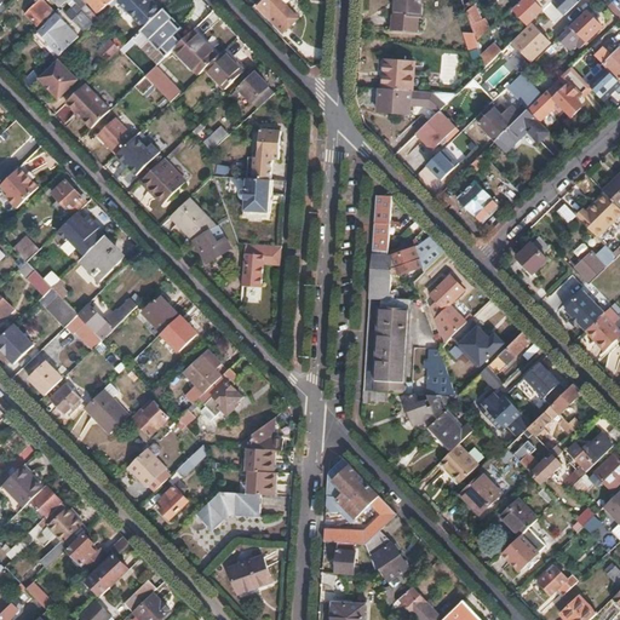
[(52,12),(41,0),(26,15),(38,27),(52,12)]
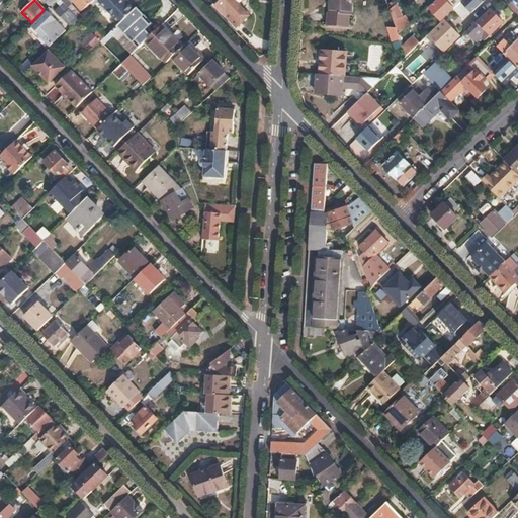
[(70,8),(62,0),(57,0),(52,5),(62,15),(70,8)]
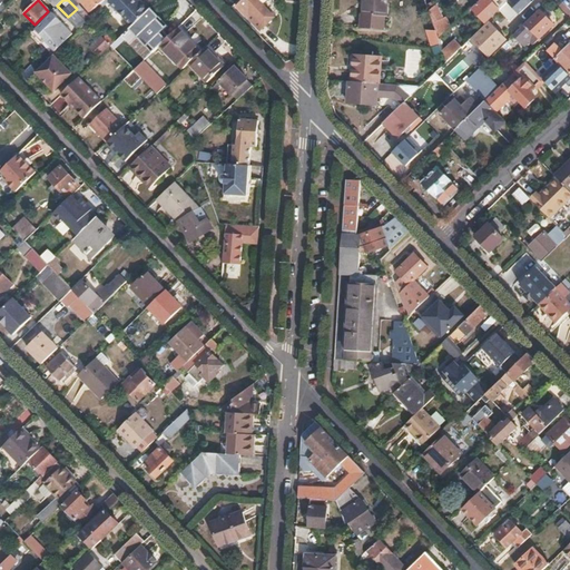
[(79,0),(91,12),(105,0),(79,0)]
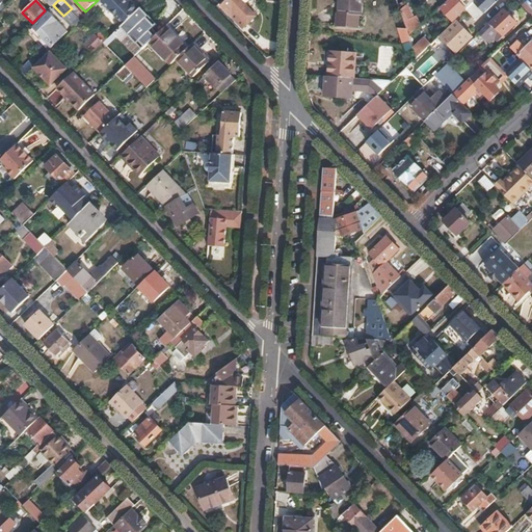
[(129,19),(121,10),(115,5),(117,3),(114,0),(103,0),(92,10),(114,32),(125,22),(129,19)]
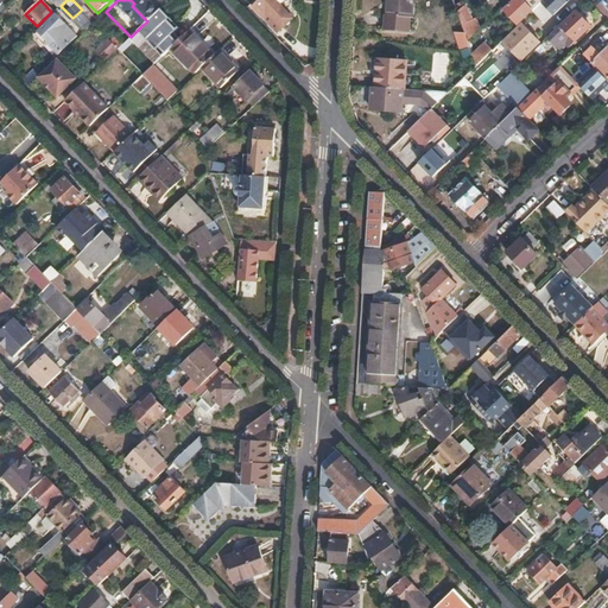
[(293,18),(277,0),(254,0),(251,4),(279,32),(293,18)]
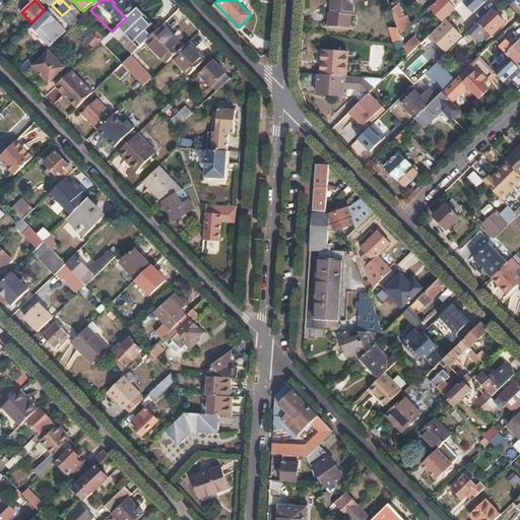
[(351,12),(352,0),(331,0),(331,10),(328,10),(327,21),(349,22),(349,12),(351,12)]
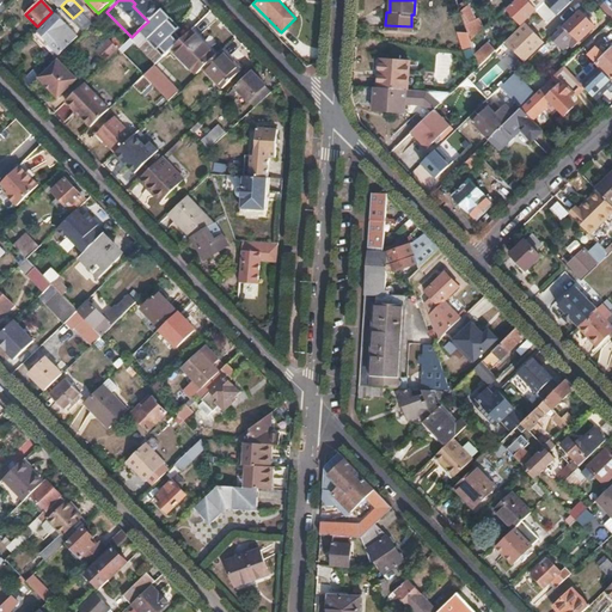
[(538,8),(527,0),(516,0),(508,8),(522,24),(536,11),(538,8)]
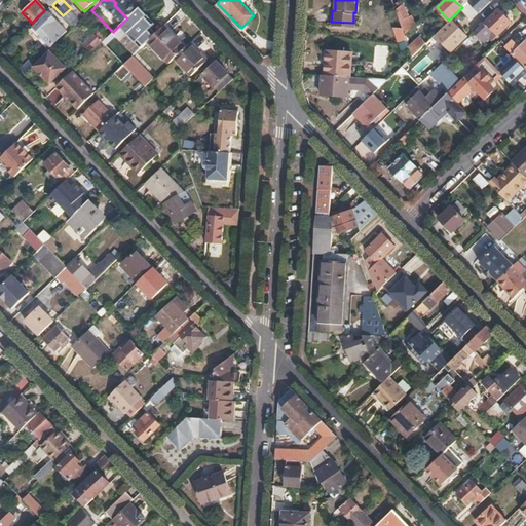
[(414,26),(405,2),(402,5),(397,10),(398,11),(403,27),(405,34),(414,26)]
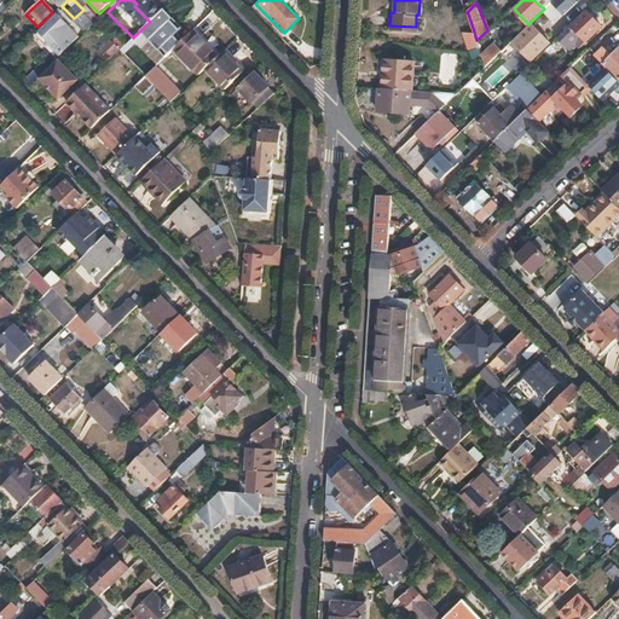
[(97,24),(84,10),(74,18),(87,33),(97,24)]
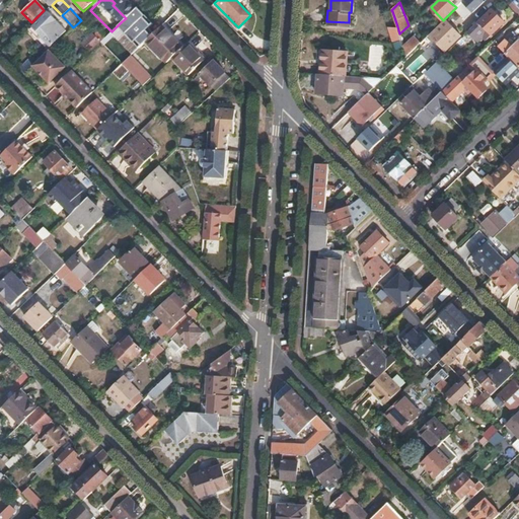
[(486,40),(505,21),(493,8),(489,12),(464,35),(467,39),(475,30),(486,40)]
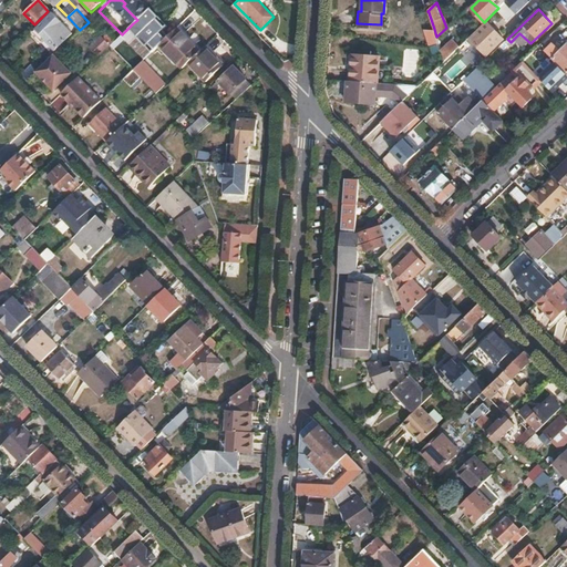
[(434,29),(429,12),(419,12),(424,28),(434,29)]
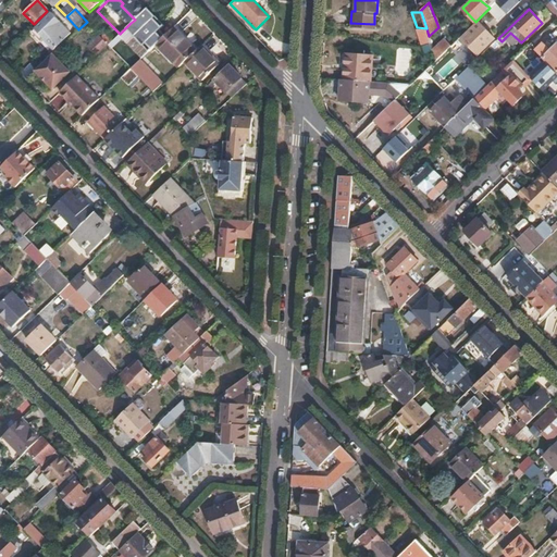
[(44,21),(35,29),(37,31),(44,38),(54,49),(67,37),(63,33),(66,29),(58,20),(50,27),(44,21)]
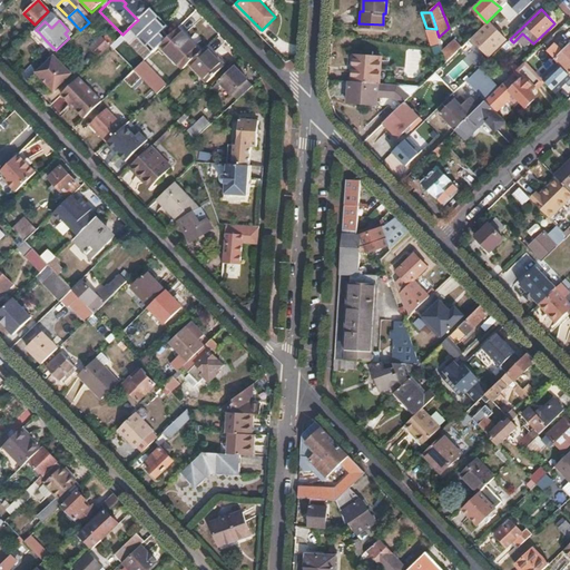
[(475,41),(489,55),(507,38),(494,26),(490,22),(479,32),(481,36),(475,41)]
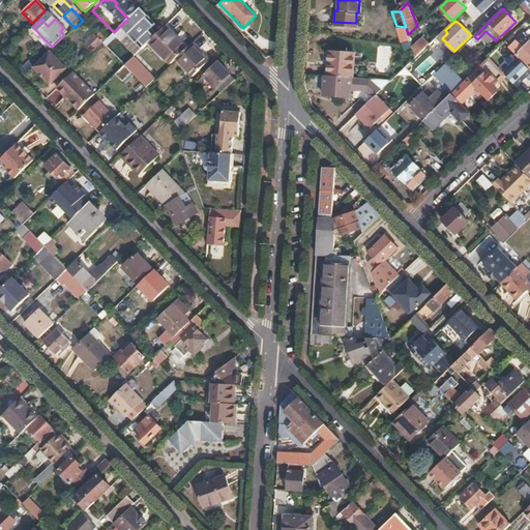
[(111,50),(129,34),(124,29),(128,25),(124,22),(114,32),(113,34),(109,39),(108,38),(104,42),(111,50)]
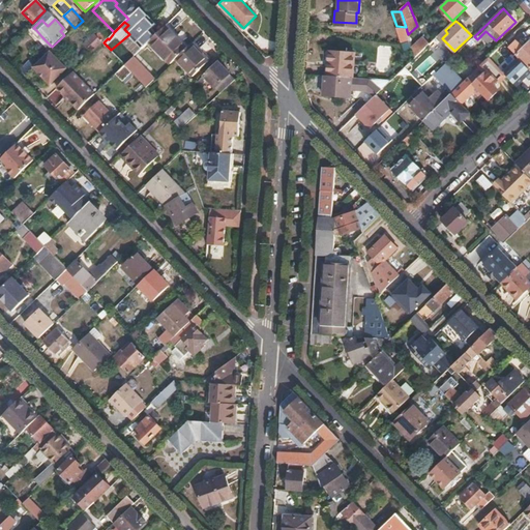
[(186,49),(165,26),(151,40),(172,62),(177,57),(186,49)]
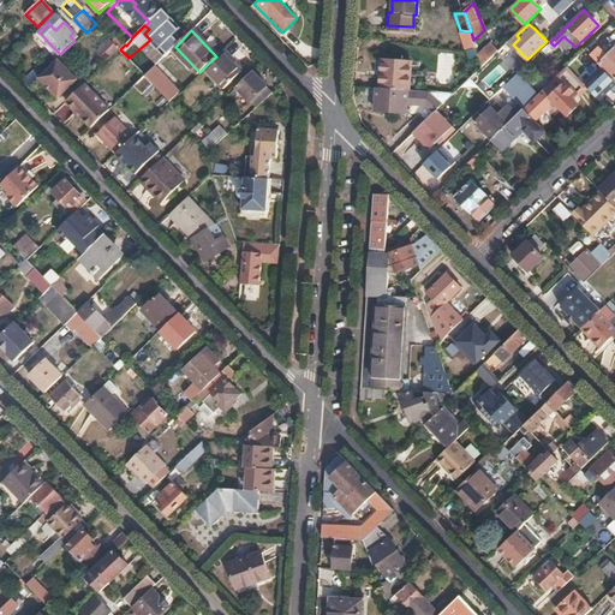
[(48,42),(41,34),(39,37),(46,46),(48,42)]
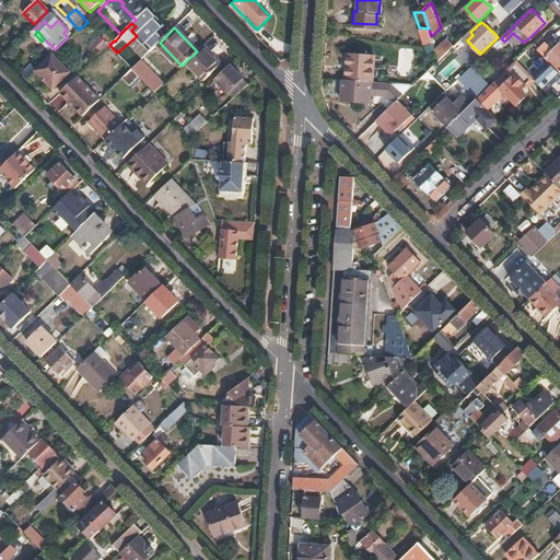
[(96,55),(108,44),(101,35),(89,47),(96,55)]
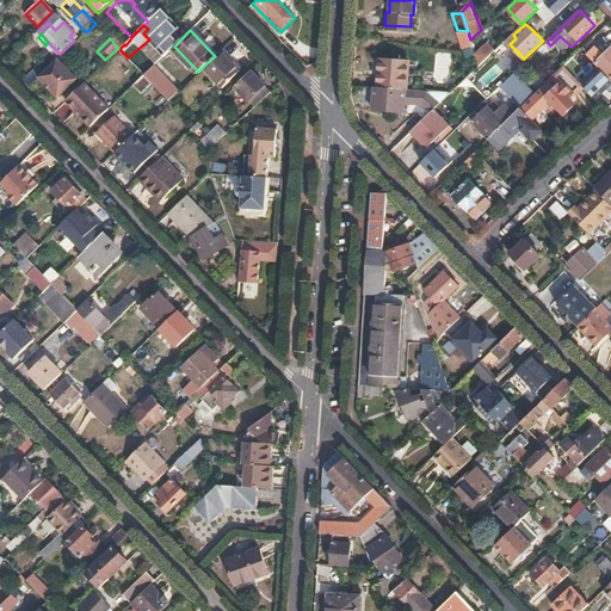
[(610,48),(597,62),(610,75),(610,48)]
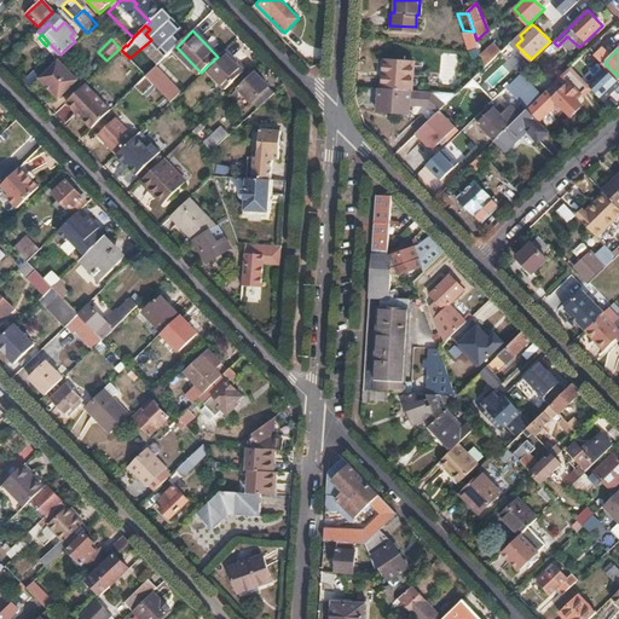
[(156,67),(163,59),(165,58),(157,51),(139,68),(146,76),(156,67)]
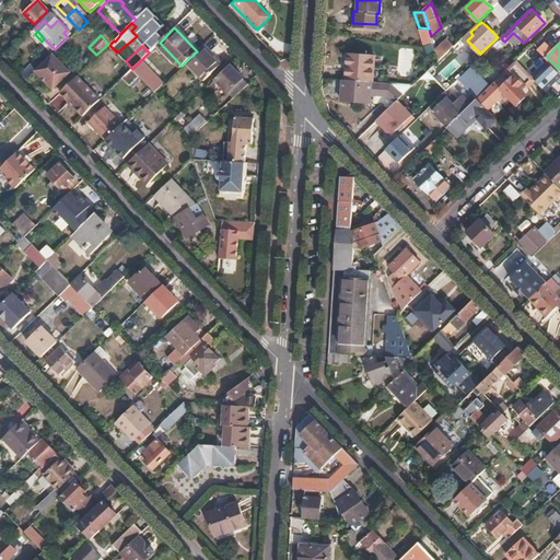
[(203,78),(219,63),(202,46),(197,51),(187,60),(203,78)]
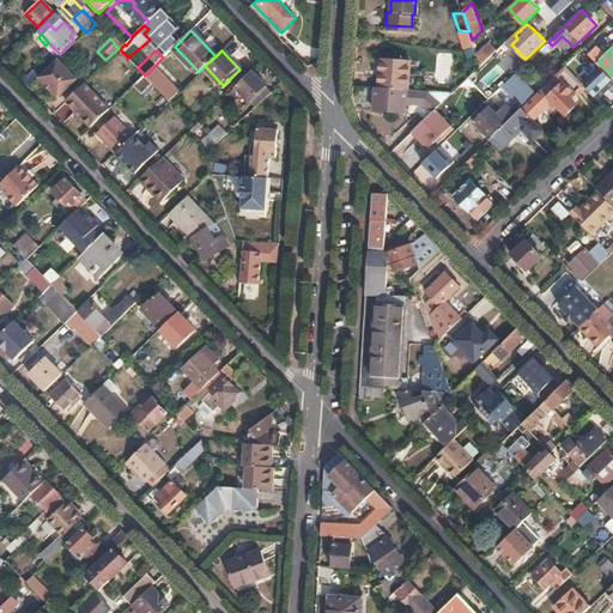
[(436,53),(435,83),(451,84),(453,54),(436,53)]
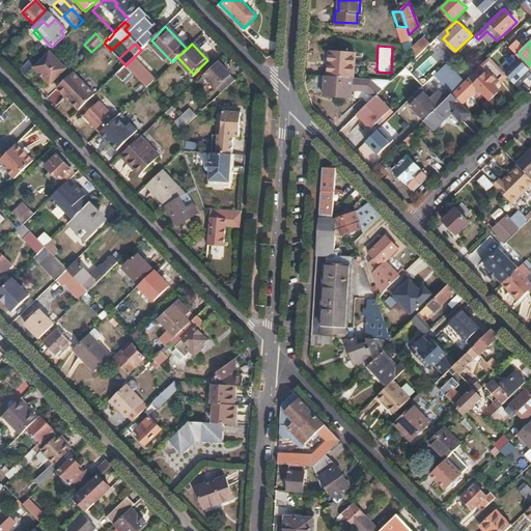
[(422,61),(434,51),(427,46),(417,55),(422,61)]
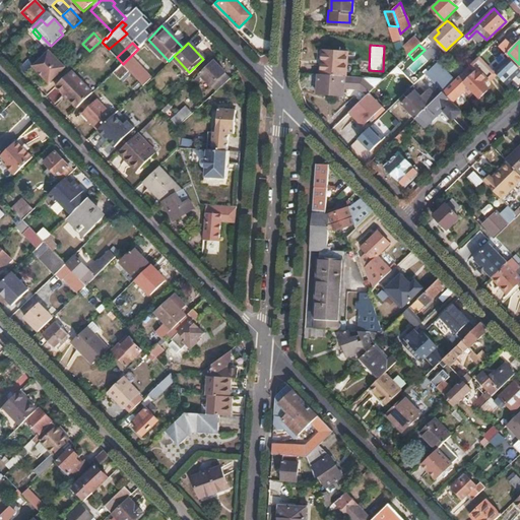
[(431,52),(437,60),(446,54),(440,46),(431,52)]
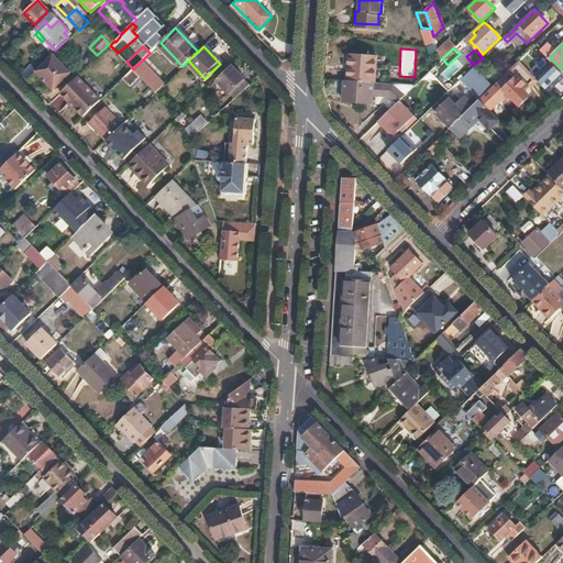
[(542,62),(530,50),(520,61),(531,73),(542,62)]
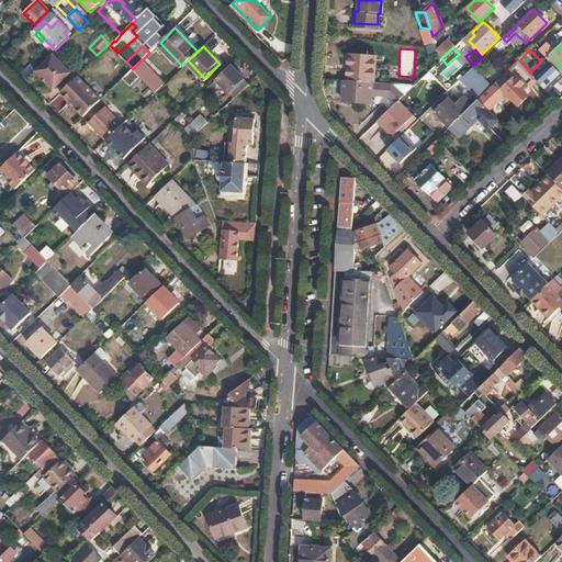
[(372,81),(374,54),(373,54),(348,52),(345,79),(372,81)]
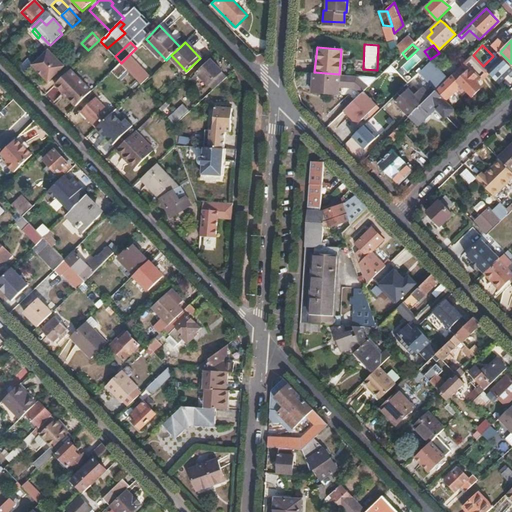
[(49,81),(65,66),(49,49),(37,61),(34,64),(33,65),(39,71),(40,69),(44,74),(43,75),(49,81)]
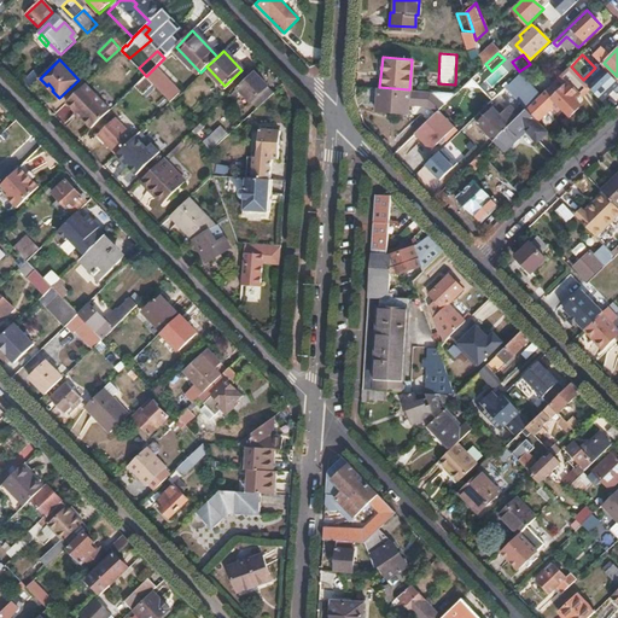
[(181,92),(156,66),(146,76),(172,101),(176,97),(181,92)]
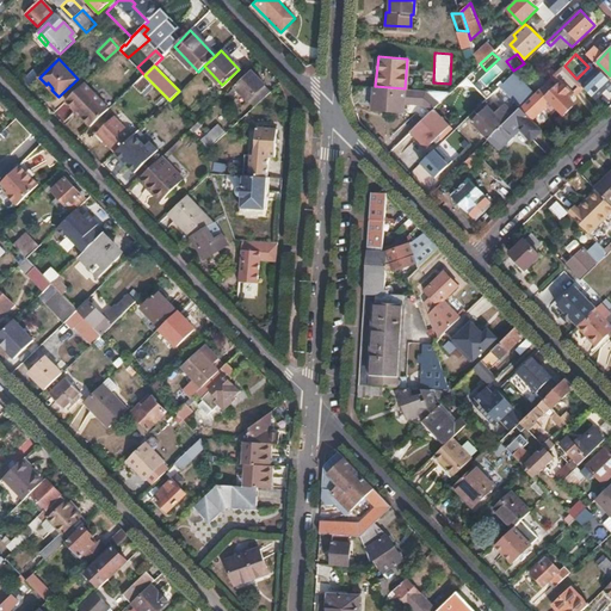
[(576,79),(565,66),(535,93),(522,107),(534,119),(545,107),(542,104),(549,96),(566,112),(576,102),(571,96),(574,92),(576,93),(584,86),(576,79)]
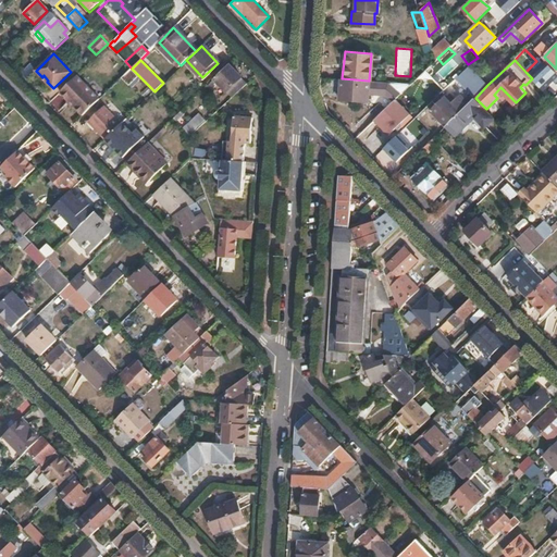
[(36,71),(37,70),(32,63),(21,74),(26,79),(36,71)]
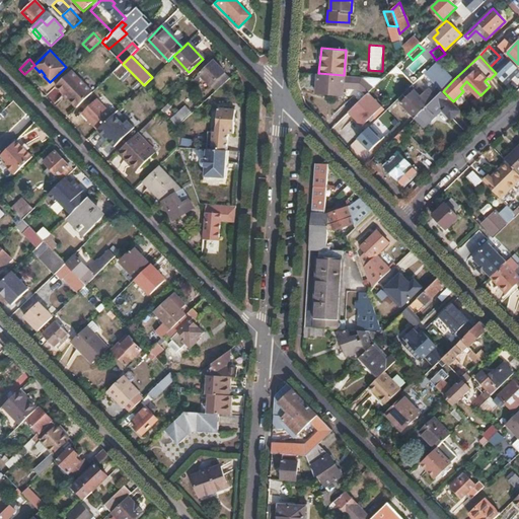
[(210,85),(224,73),(225,71),(214,59),(199,74),(210,85)]
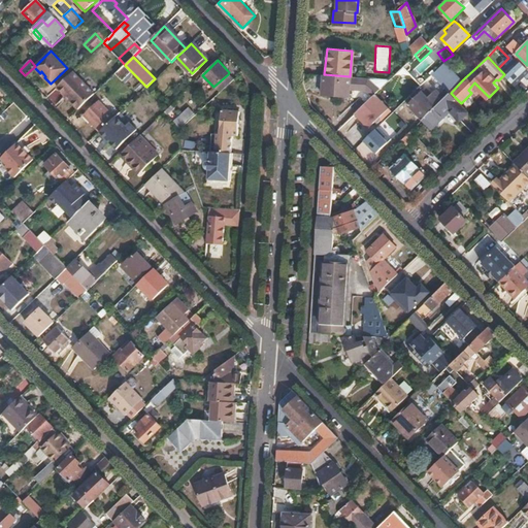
[(451,93),(462,80),(444,62),(432,74),(451,93)]
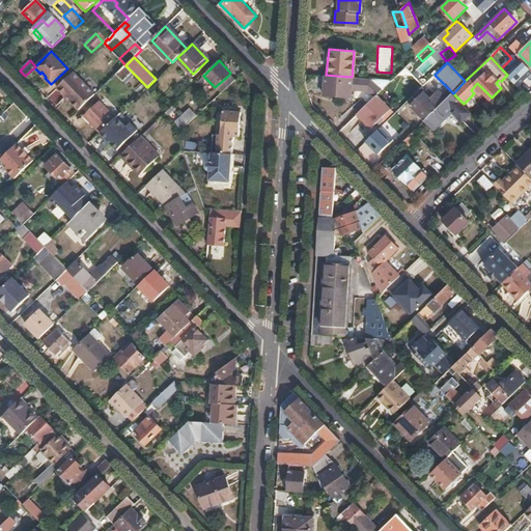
[(68,100),(85,83),(74,72),(57,88),(68,100)]
